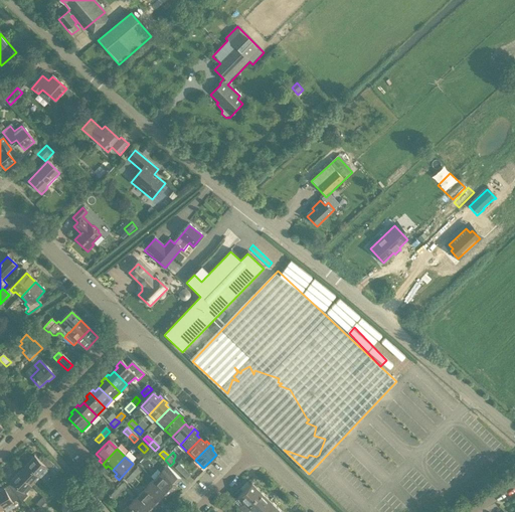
[(34,458),(26,466),(40,479),(44,474),(48,478),(51,474),(55,478),(60,473),(46,459),(41,464),(34,458)]
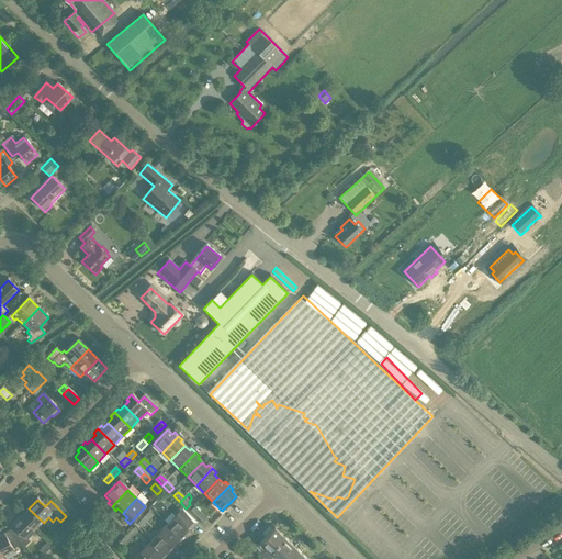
[(159,502),(154,509),(158,513),(164,506),(159,502)]
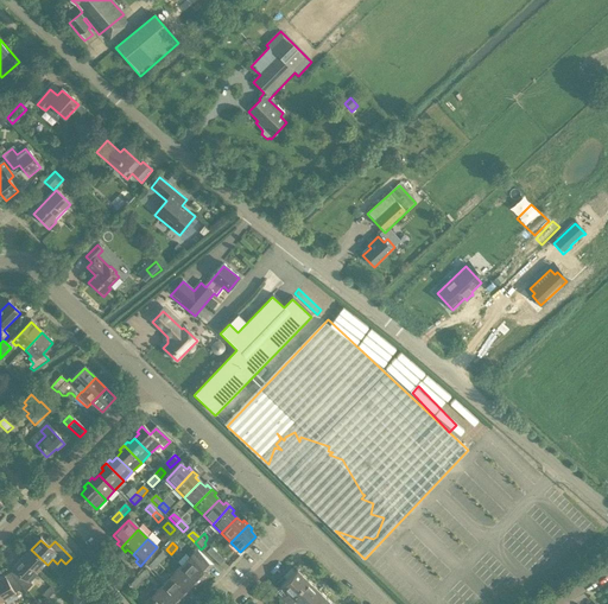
[(213,560),(217,555),(210,548),(206,553),(213,560)]
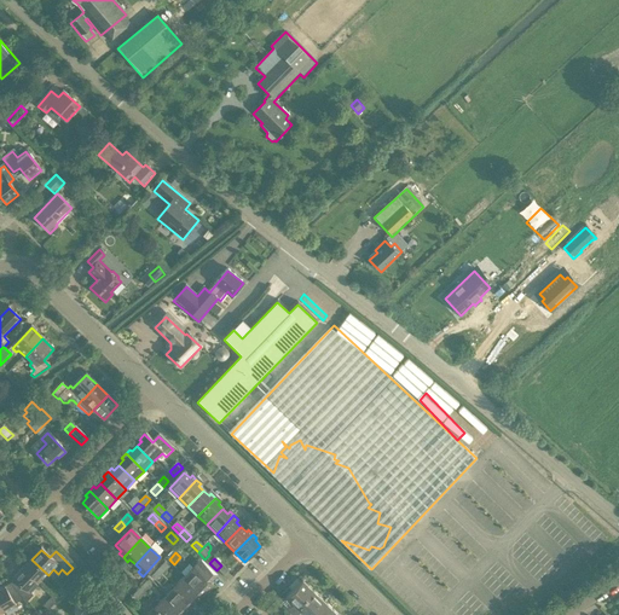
[(32,560),(23,568),(39,584),(48,575),(32,560)]
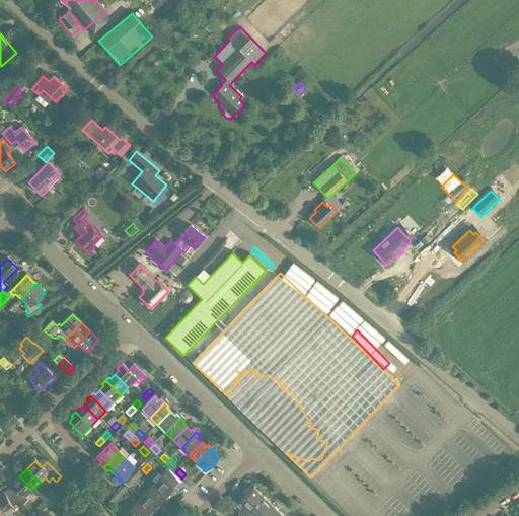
[(155,486),(168,499),(172,495),(174,497),(178,493),(175,490),(181,484),(169,471),(155,486)]
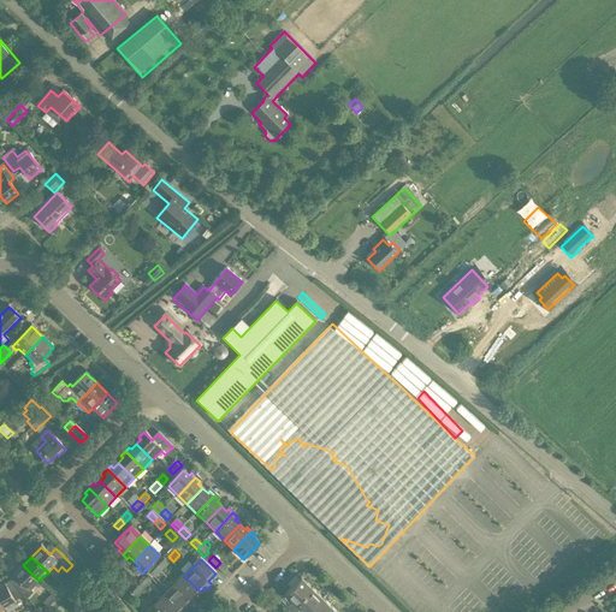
[(164,562),(157,568),(161,572),(169,565),(164,562)]
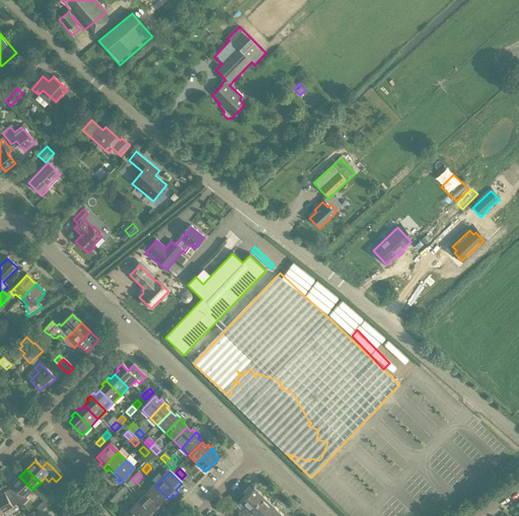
[(186,474),(181,478),(188,485),(192,480),(186,474)]
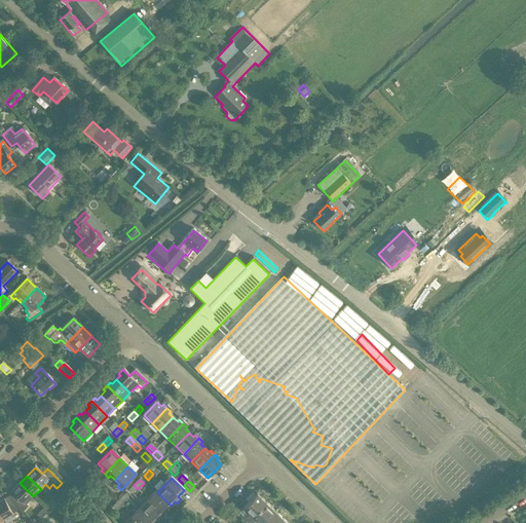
[(12,493),(8,497),(20,511),(19,511),(22,514),(29,508),(26,505),(33,496),(20,483),(11,492),(12,493)]
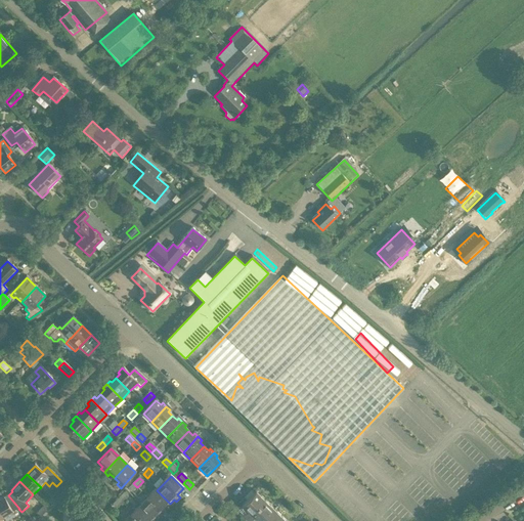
[(137,487),(133,483),(128,489),(132,493),(137,487)]
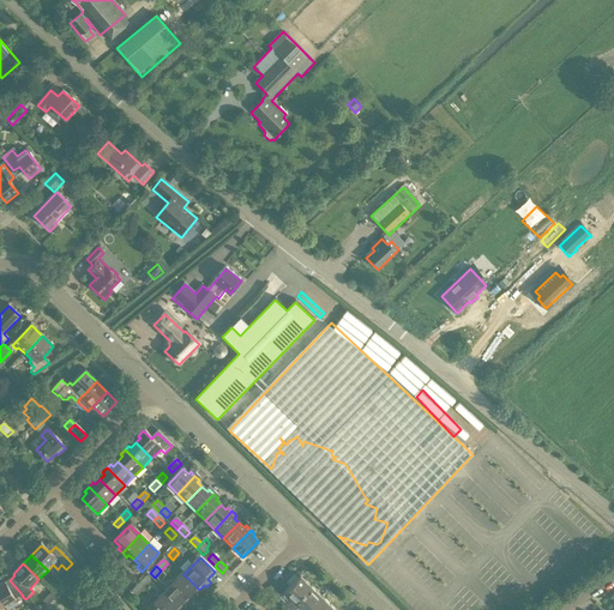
[(184,574),(174,584),(192,602),(197,597),(194,595),(199,590),(184,574)]
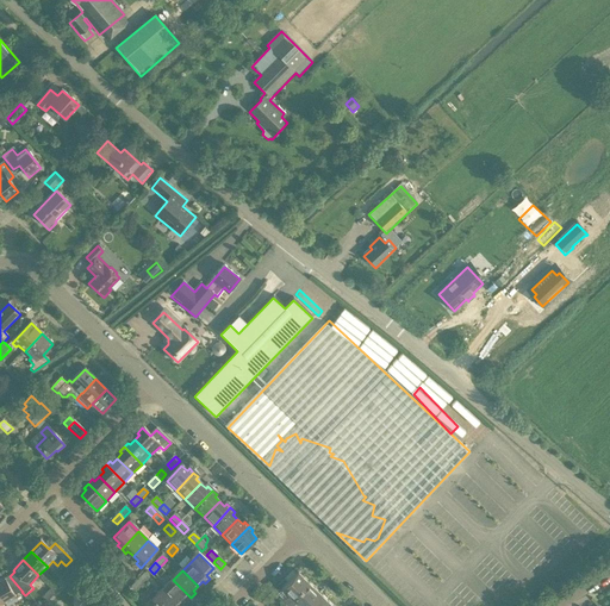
[(67,574),(61,580),(66,583),(72,579),(67,574)]
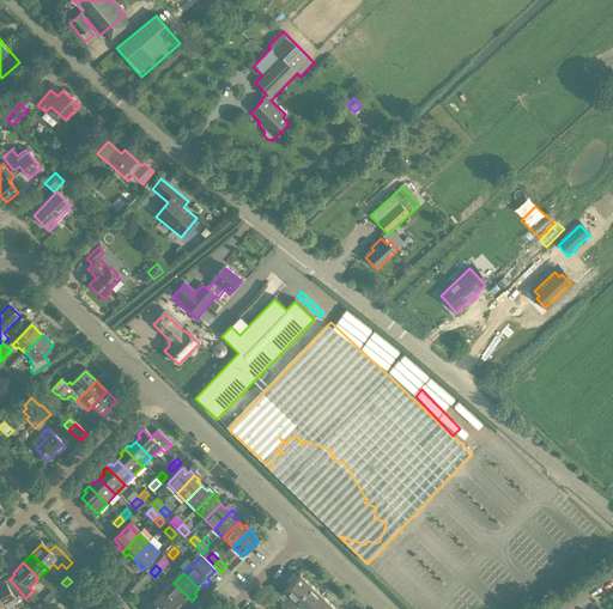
[(138,584),(143,589),(150,582),(145,577),(138,584)]
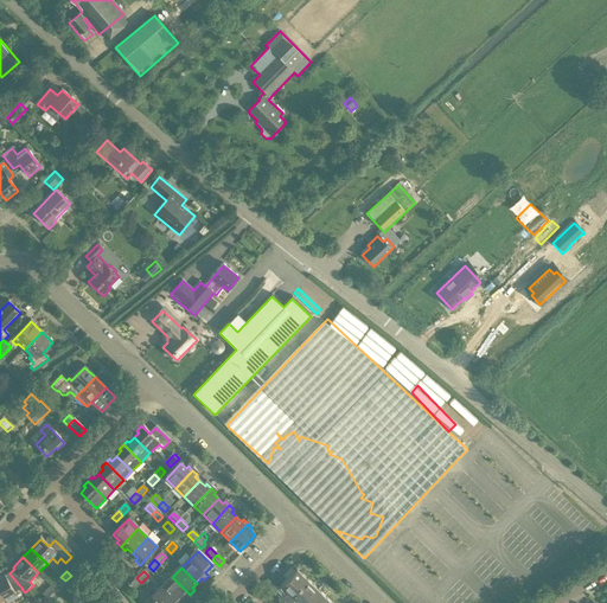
[(287,602),(307,581),(298,571),(281,587),(279,589),(286,596),(282,600),(285,602),(287,602)]
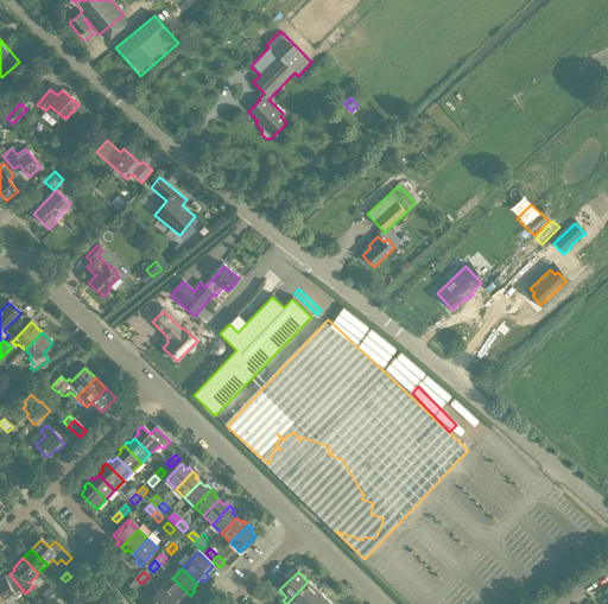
[(14,595),(21,590),(23,590),(10,574),(5,578),(0,580),(0,597),(2,603),(6,603),(17,597),(14,595)]
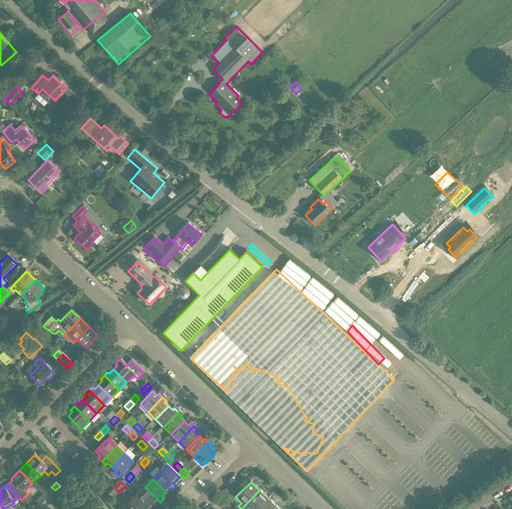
[(55,490),(51,487),(47,491),(51,495),(55,490)]
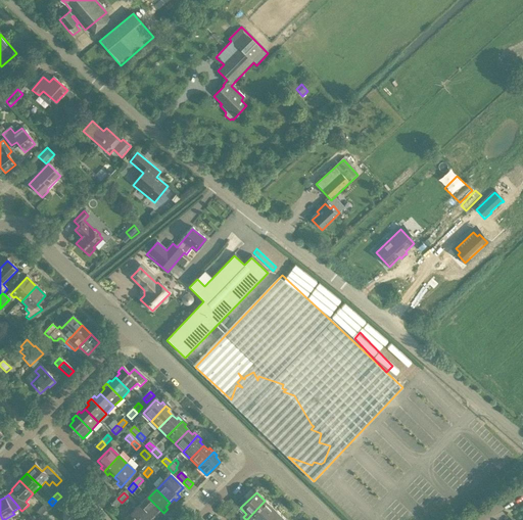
[(148,498),(141,506),(154,519),(158,515),(160,517),(163,513),(148,498)]
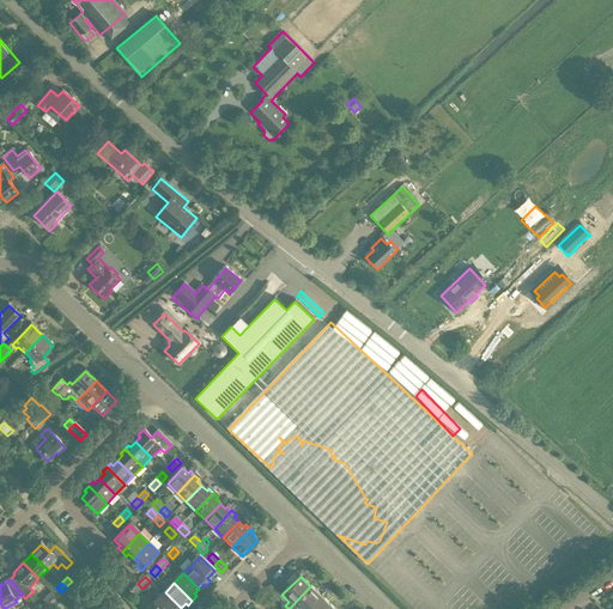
[(143,589),(138,584),(132,591),(137,595),(143,589)]
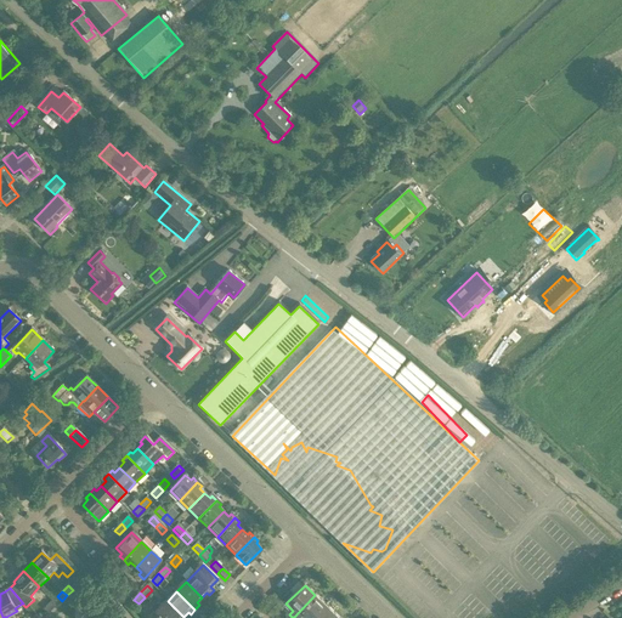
[(312,617),(324,605),(315,595),(294,617),(300,617),(312,617)]
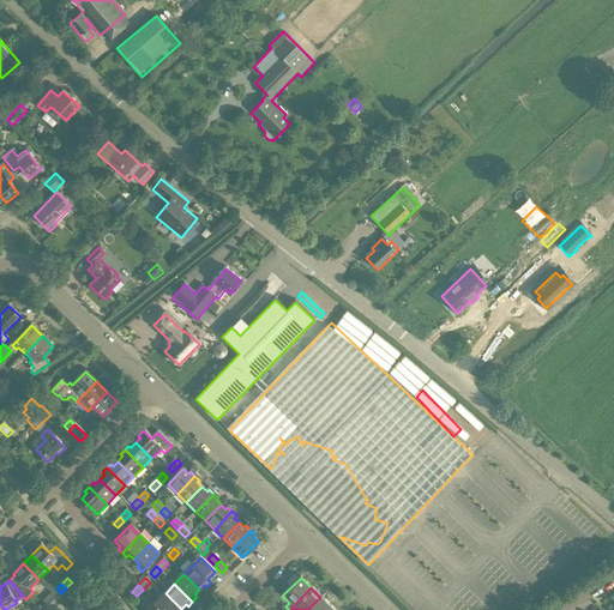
[(53,592),(43,602),(48,607),(58,597),(53,592)]
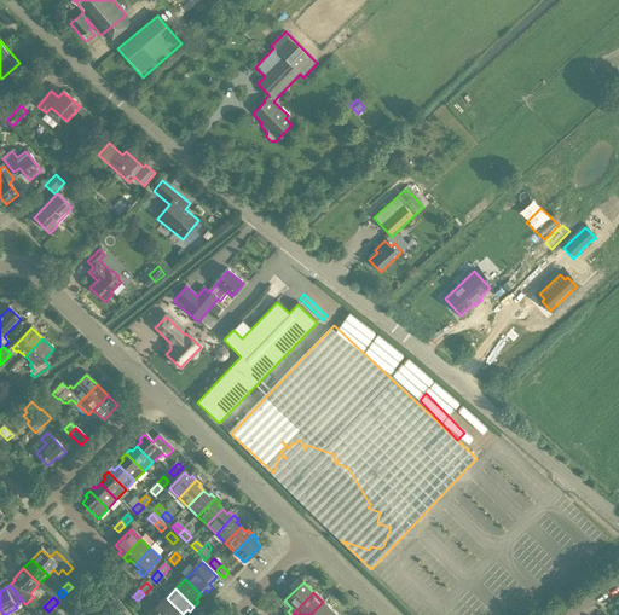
[(183,614),(167,598),(157,608),(165,614),(183,614)]
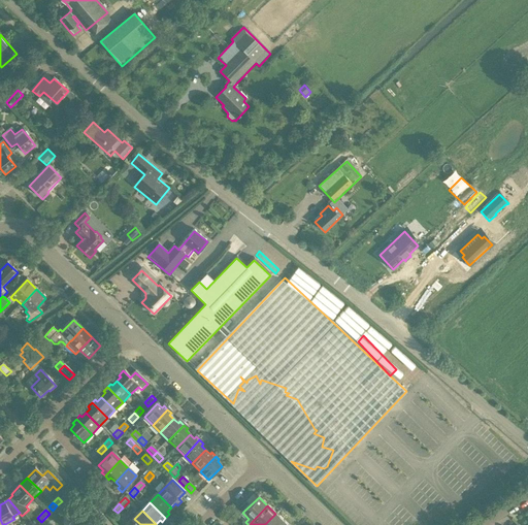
[(275,514),(265,524),(282,524),(285,522),(275,514)]
